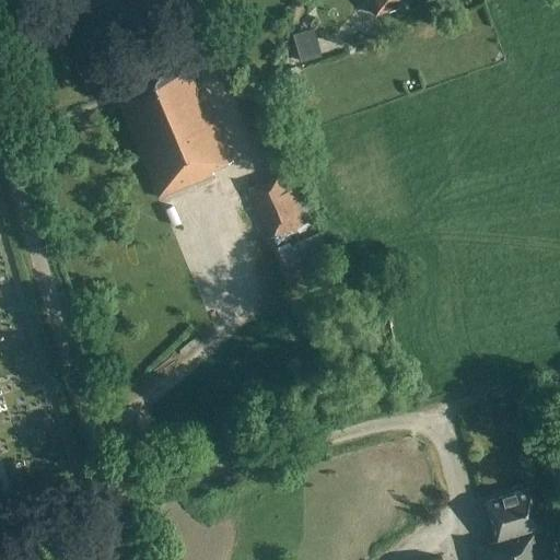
[(411,0),(370,0),(376,14),(411,0)]
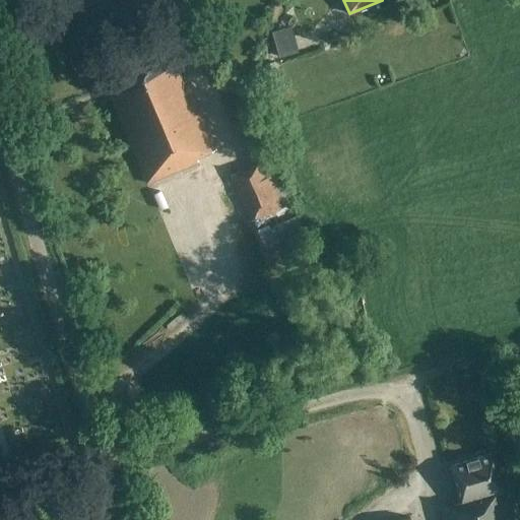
[(299,53),(291,27),(272,33),(279,58),(299,53)]
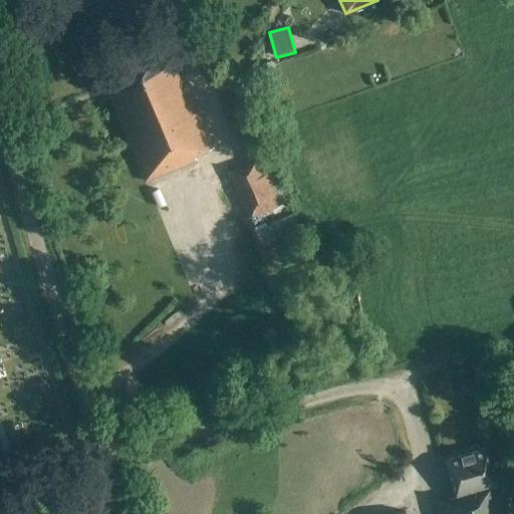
[(112,90),(108,92),(146,181),(196,160),(194,157),(214,148),(185,79),(182,80),(173,60),(176,58),(167,38),(102,65),(112,90)]
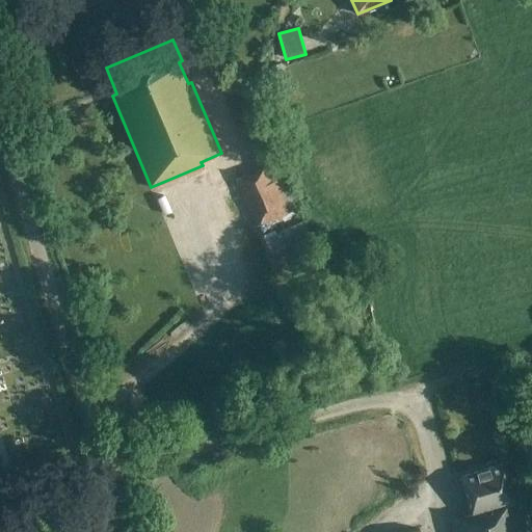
[(278,158),(262,118),(238,129),(255,168),(278,158)]
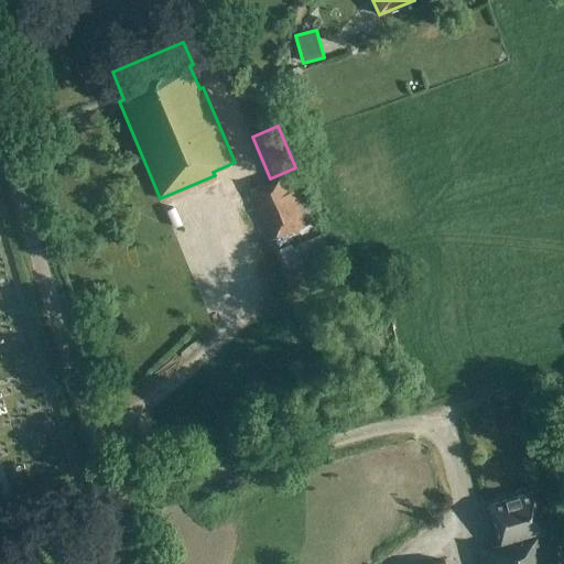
[(291,193),(284,177),(250,191),(289,284),(334,266),(305,186),(291,193)]
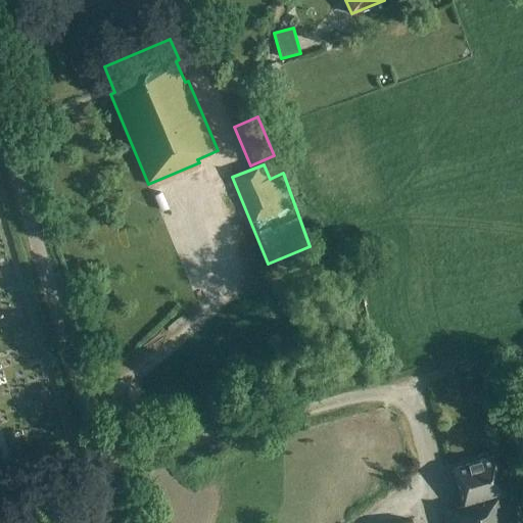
[(442,513),(444,522),(517,522),(509,493),(508,494),(496,456),(453,469),(464,507),(442,513)]
